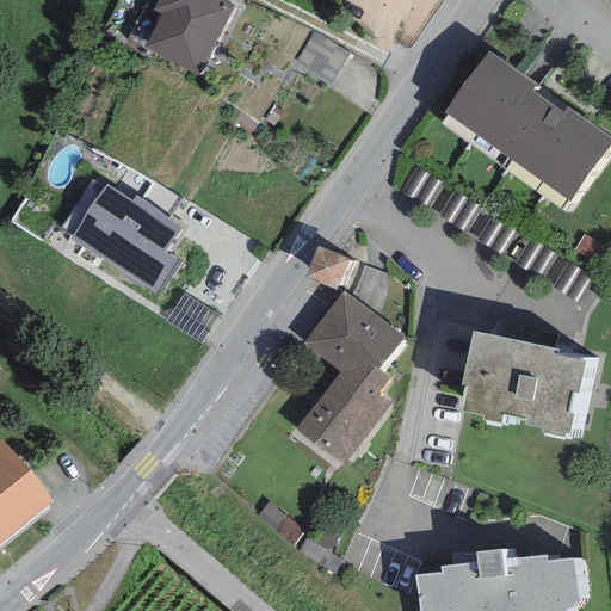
[(235,5),(223,0),(156,0),(153,8),(161,13),(143,47),(199,75),(235,5)]
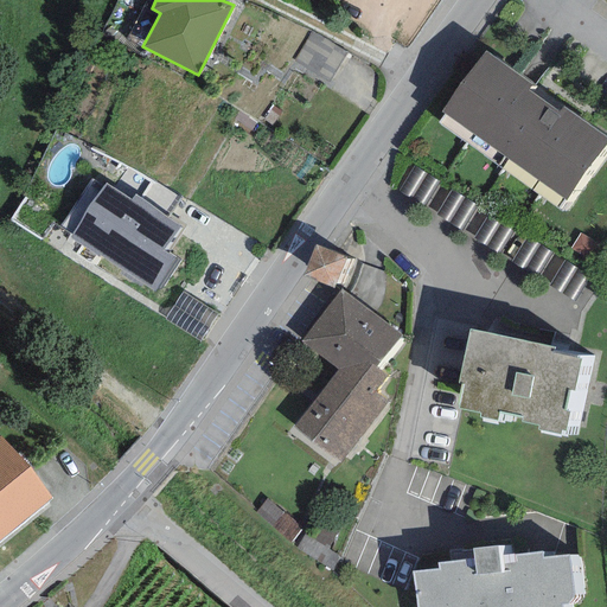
[(606,141),(606,138),(484,51),(441,112),(566,199),(606,141)]
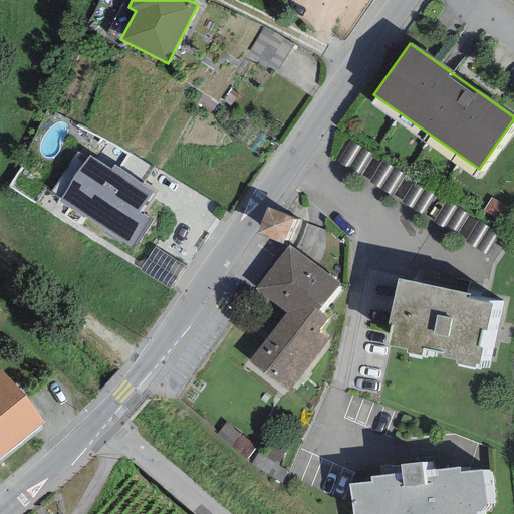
[(110,170),(89,155),(59,201),(131,249),(151,220),(140,213),(154,192),(113,165),(110,170)]
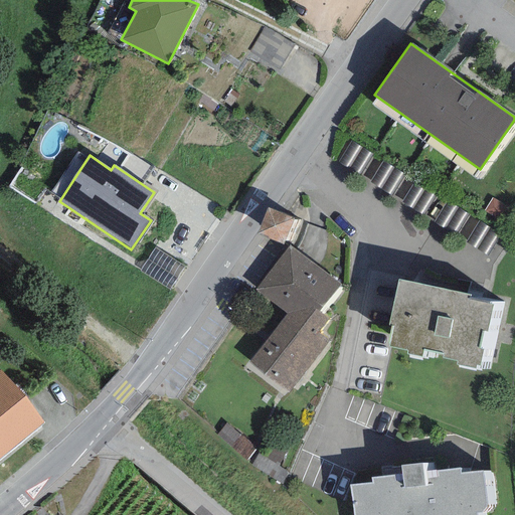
[(293,218),(267,208),(256,234),(282,244),(293,218)]
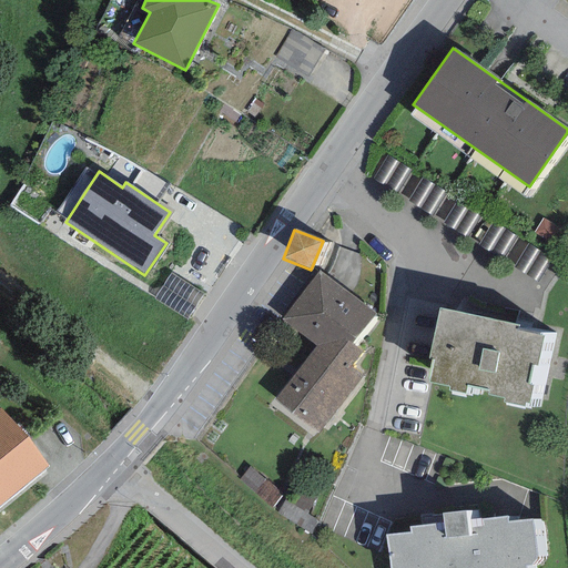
[(375,314),(318,271),(281,320),(317,346),(331,328),(352,345),(375,314)]
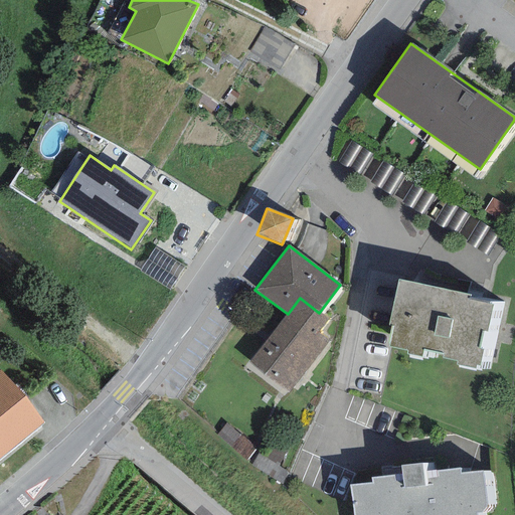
[(183,267),(154,248),(140,273),(169,291),(183,267)]
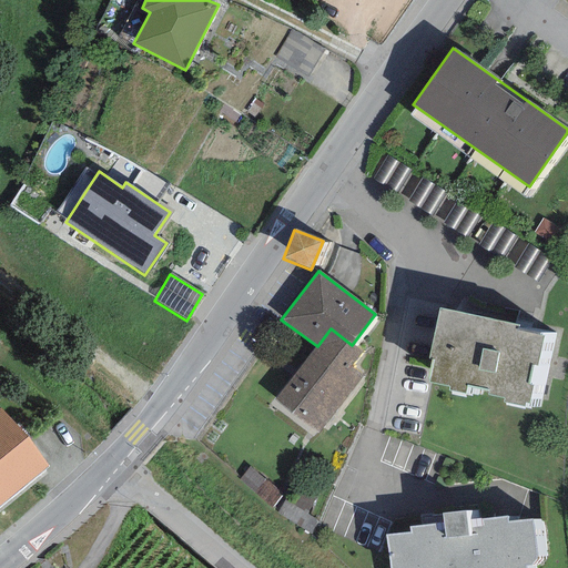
[(519,325),(439,307),(439,310),(428,358),(434,359),(428,383),(449,387),(448,391),(465,395),(467,385),(488,389),(487,395),(504,398),(503,402),(524,406),(525,402),(528,403),(533,386),(527,385),(531,365),(536,366),(543,335),(518,330),(519,325)]
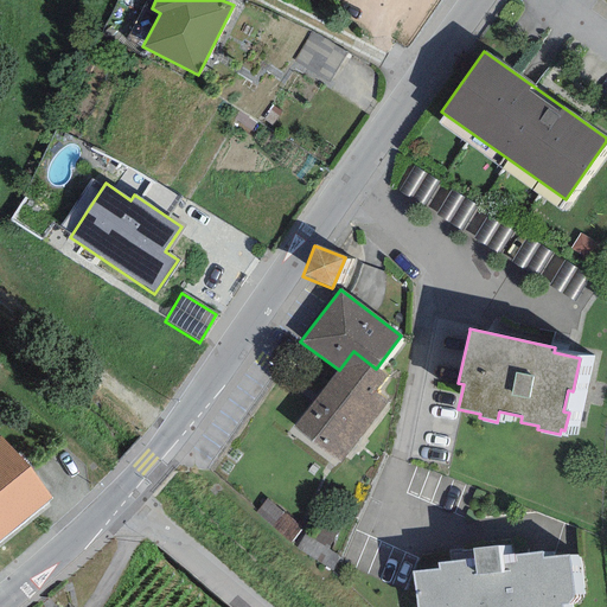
[(387,377),(376,369),(353,351),(339,370),(294,428),(340,462),(388,401),(376,391),(387,377)]
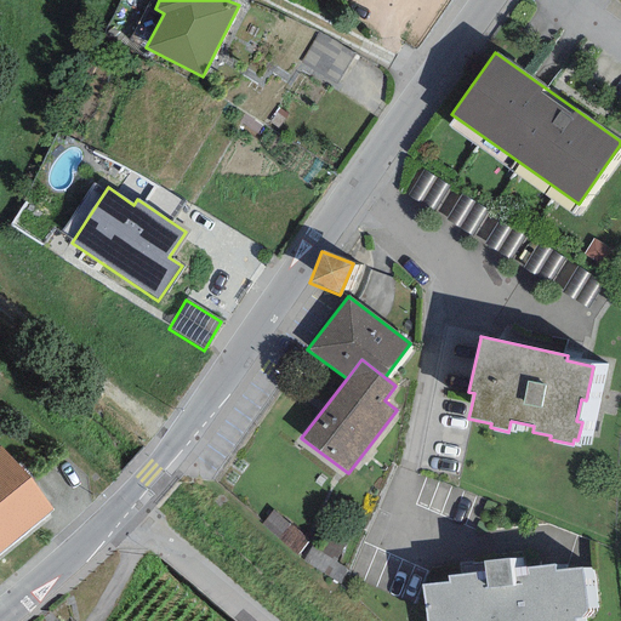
[(53,510),(0,445),(0,558),(51,517),(49,513),(53,510)]
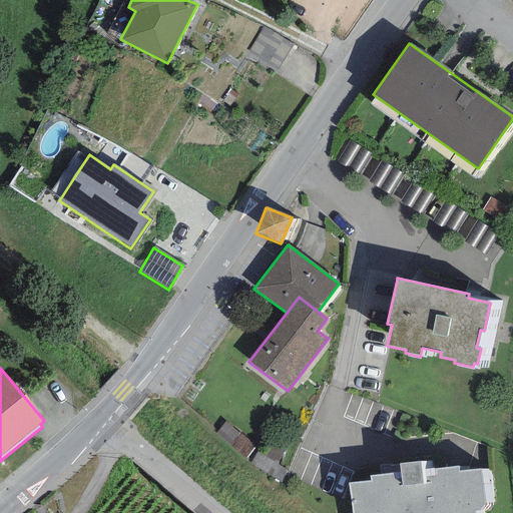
[(400,472),(369,477),(371,481),(349,483),(353,512),(474,512),(475,511),(480,510),(485,504),(481,470),(458,472),(458,466),(422,469),(422,461),(398,464),(400,472)]
